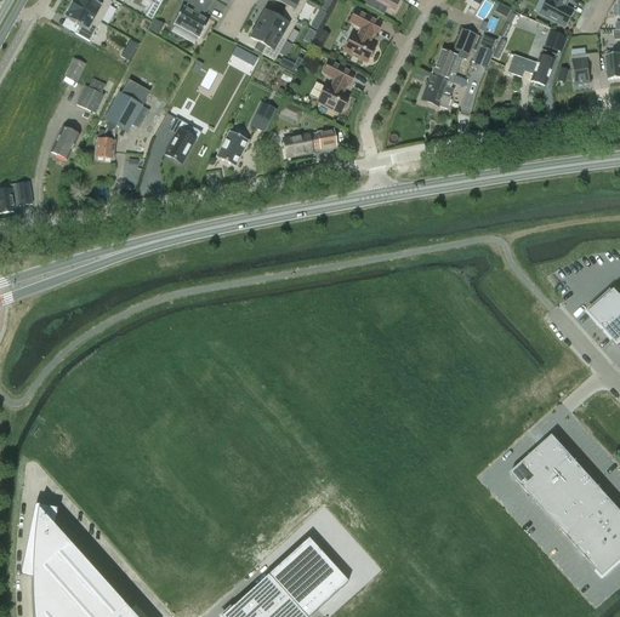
[(73,0),(72,3),(102,20),(113,0),(73,0)]
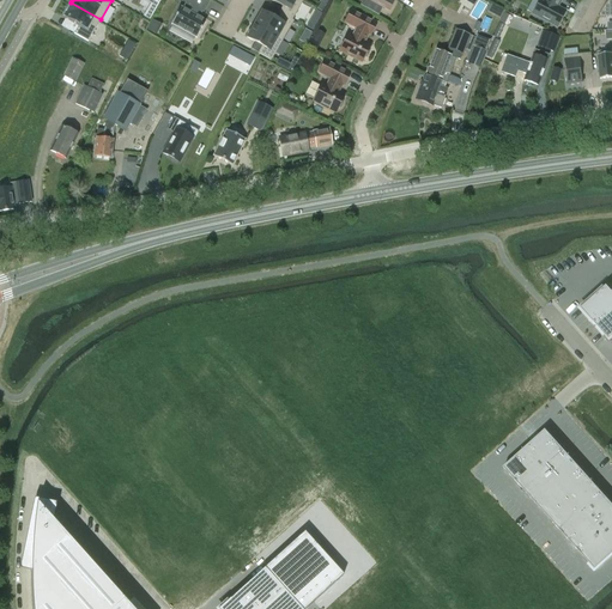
[(203,8),(205,10),(210,0),(187,0),(185,5),(182,4),(173,20),(198,35),(207,18),(199,14),(203,8)]
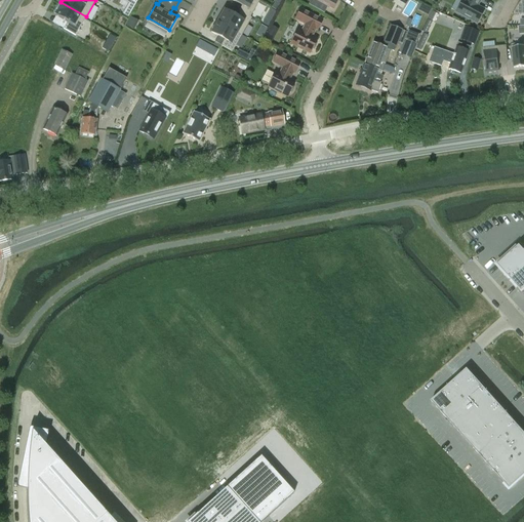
[(239,8),(240,9),(241,9),(251,15),(251,14),(259,0),(237,0),(242,3),(239,8)]
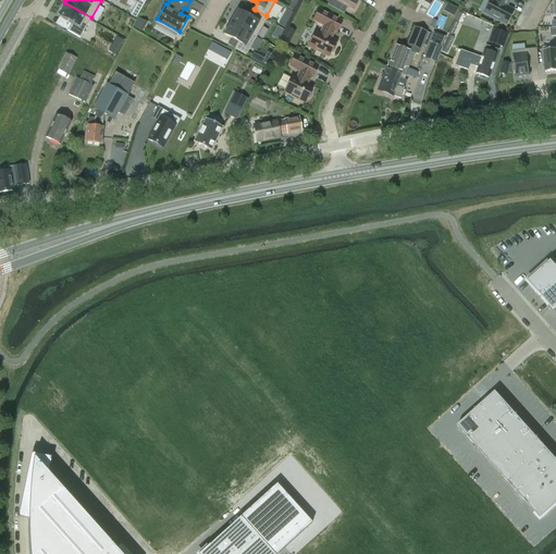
[(287,25),(299,0),(278,0),(272,11),(282,16),(279,21),(287,25)]
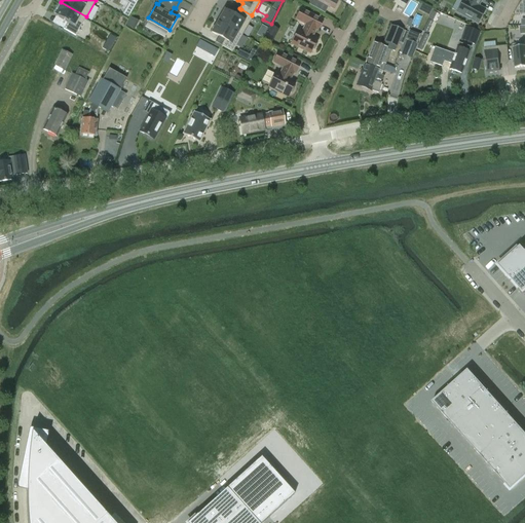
[(463,0),(457,11),(479,22),(486,7),(480,4),(482,0),(463,0)]
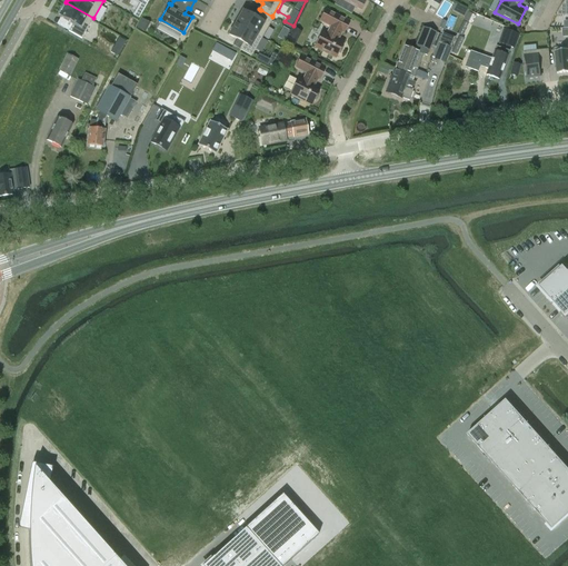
[(63,7),(59,15),(73,22),(69,29),(75,31),(82,36),(85,33),(86,31),(89,26),(93,18),(66,2),(62,7),(63,7)]
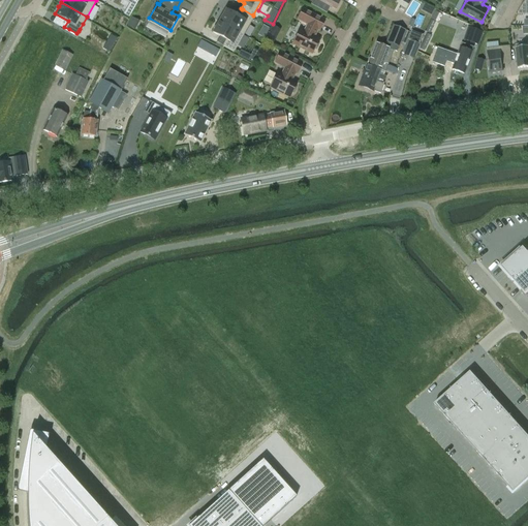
[(301,27),(293,40),(313,51),(320,37),(314,34),(318,27),(320,28),(325,18),(304,6),(299,16),(309,22),(305,29),(301,27)]
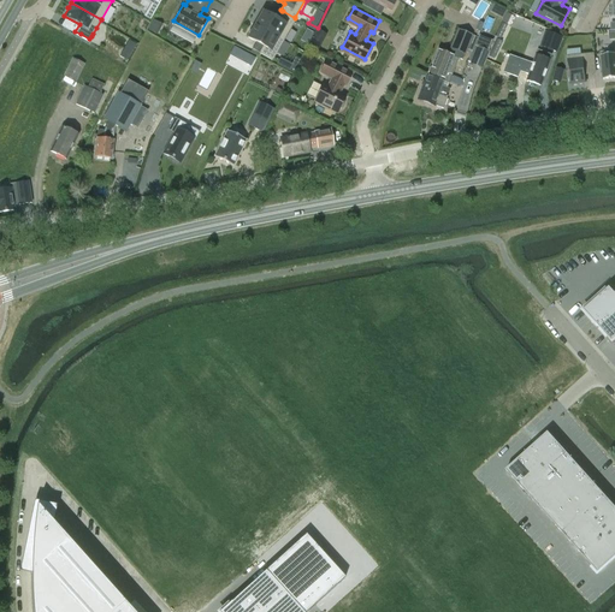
[(283,11),(282,11),(278,17),(264,9),(256,22),(285,39),(296,18),(295,17),(295,18),(283,11)]
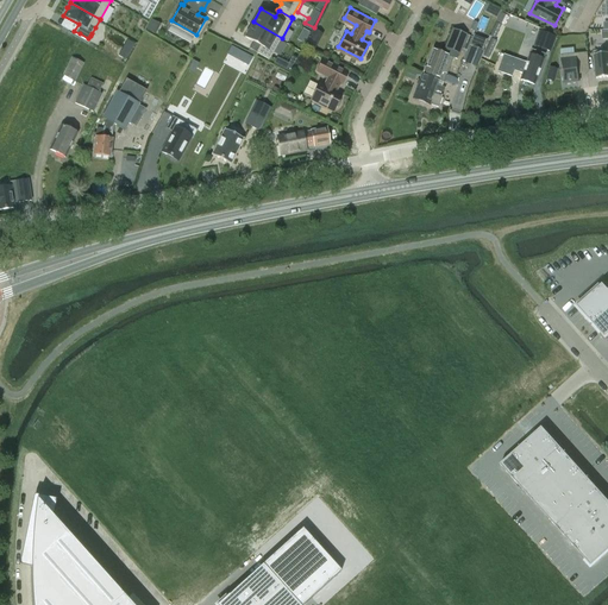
[(154,16),(149,25),(156,30),(162,20),(154,16)]
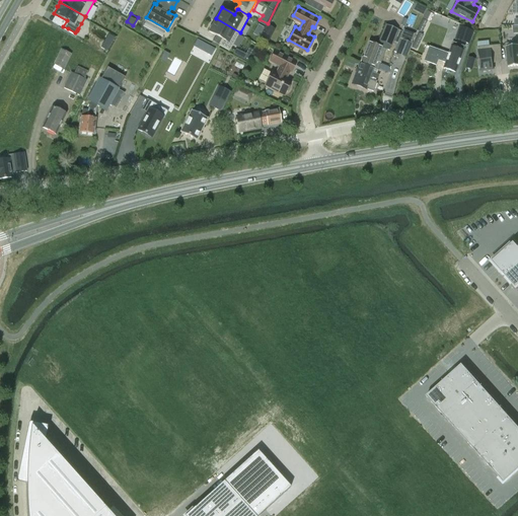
[(424,17),(418,28),(422,30),(427,18),(424,17)]
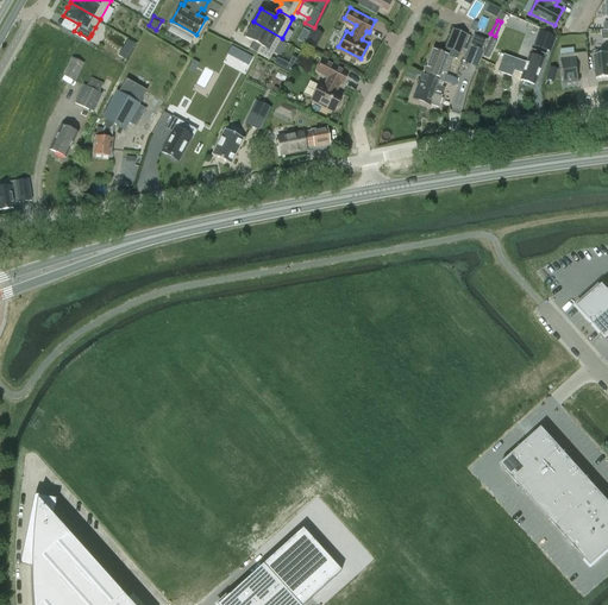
[(270,57),(282,38),(254,21),(245,35),(261,43),(257,50),(270,57)]
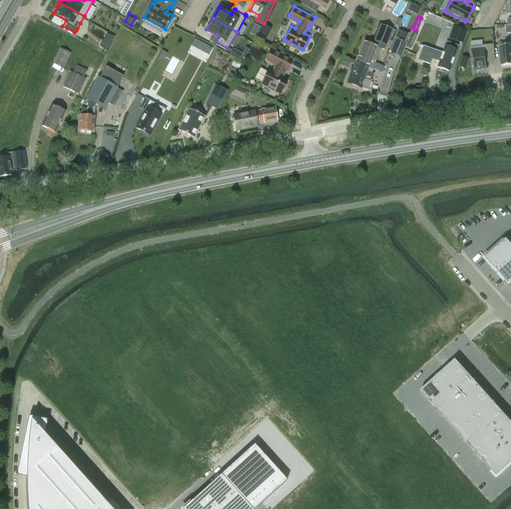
[(373,43),(381,47),(382,46),(385,47),(394,26),(381,21),(374,39),(373,43)]
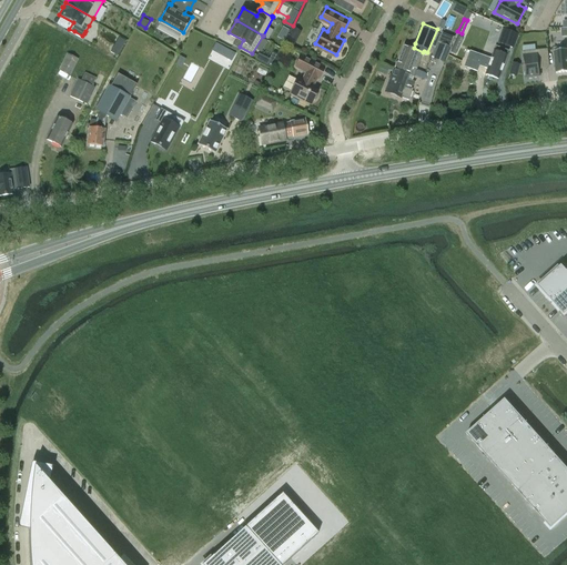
[(506,42),(515,46),(519,32),(510,29),(506,42)]
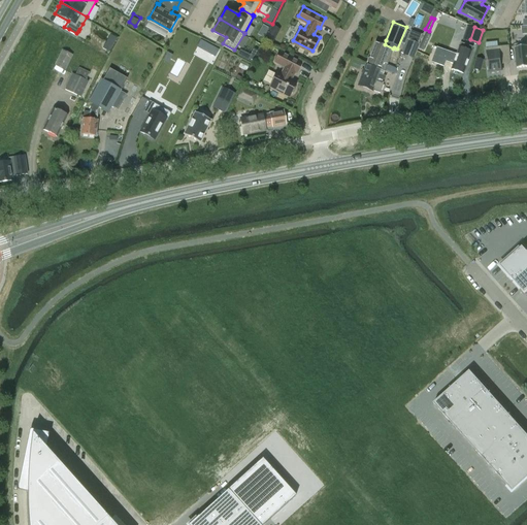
[(409,37),(403,53),(414,57),(420,41),(409,37)]
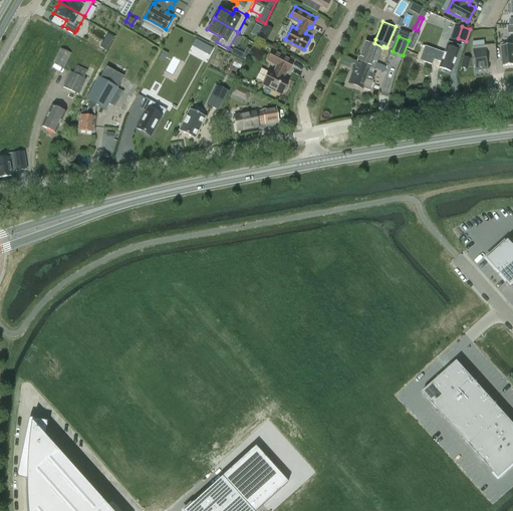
[(449,39),(440,65),(452,69),(459,48),(461,43),(449,39)]
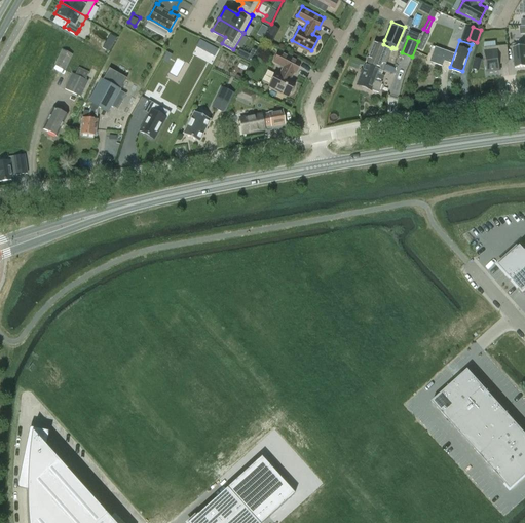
[(524,40),(514,42),(516,66),(524,64),(524,40)]
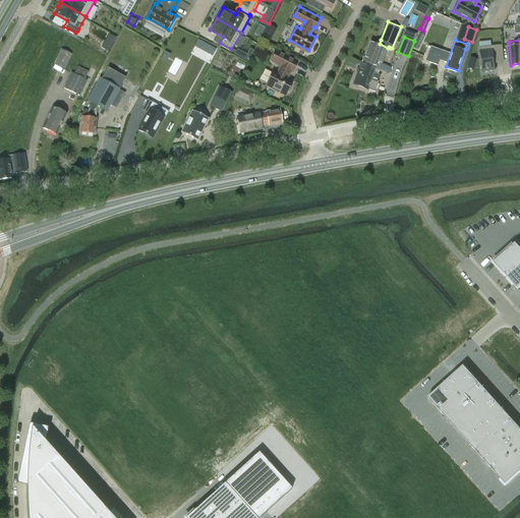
[(388,48),(380,44),(371,41),(363,60),(378,65),(381,66),(388,48)]
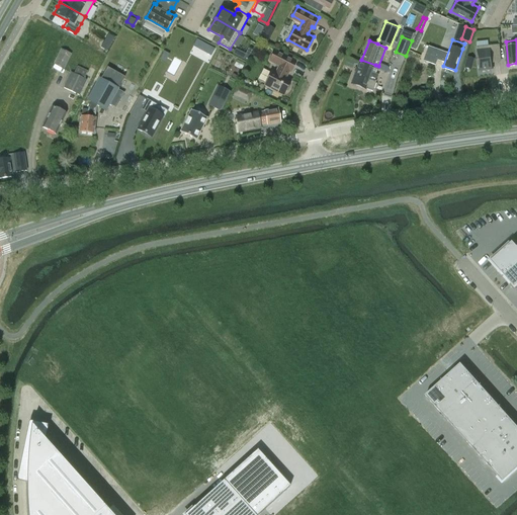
[(500,44),(478,46),(480,69),(493,67),(492,60),(501,59),(500,44)]
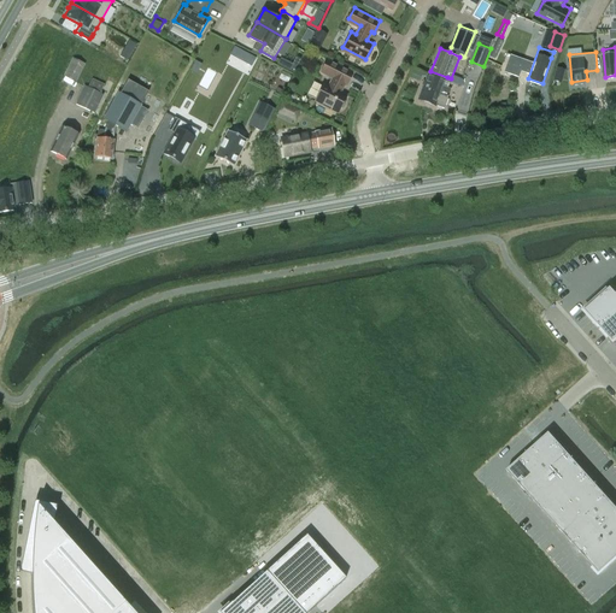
[(74,56),(65,72),(77,78),(86,60),(74,56)]
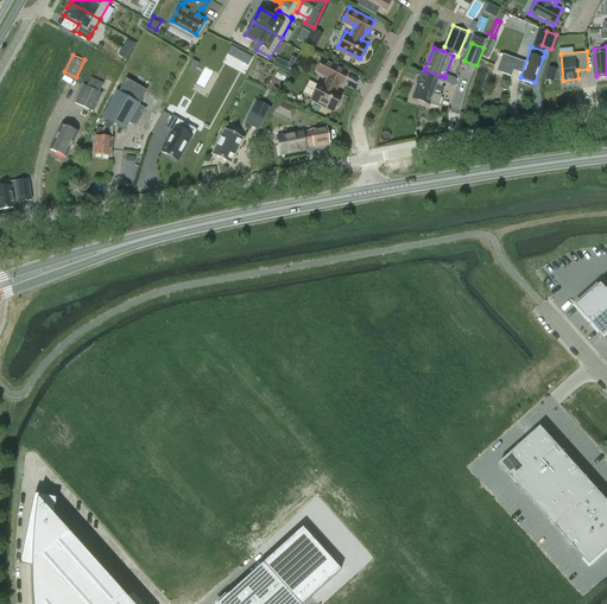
[(320,81),(311,96),(334,108),(342,93),(335,89),(340,80),(342,82),(348,70),(323,57),(317,68),(329,75),(324,83),(320,81)]
